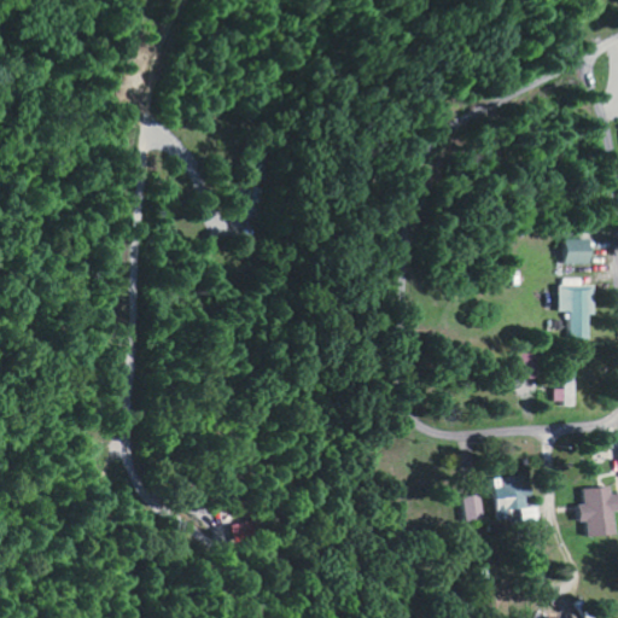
[(586,264),(586,239),(559,239),(559,264),(586,264)]
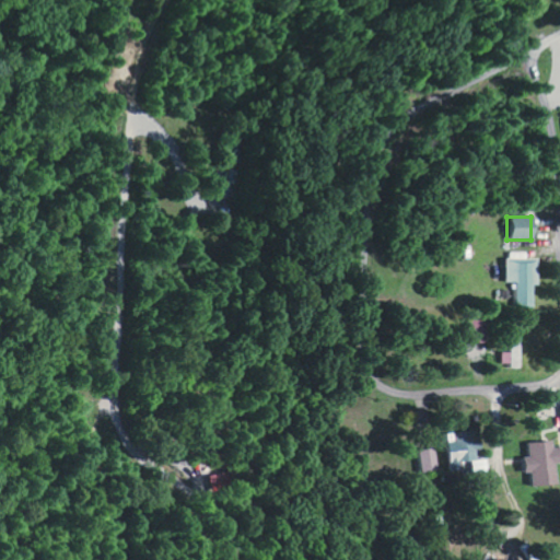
[(534,307),(535,258),(525,258),(525,253),(504,253),(504,283),(514,283),(513,307),(534,307)]
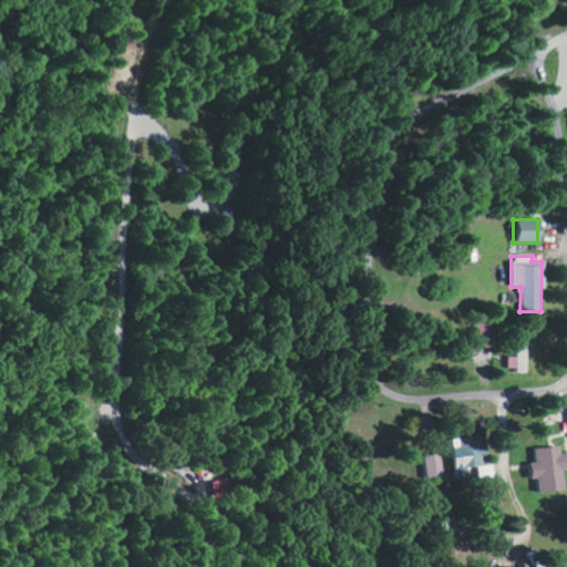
[(472,348),(485,347),(485,325),(472,325),(472,348)]
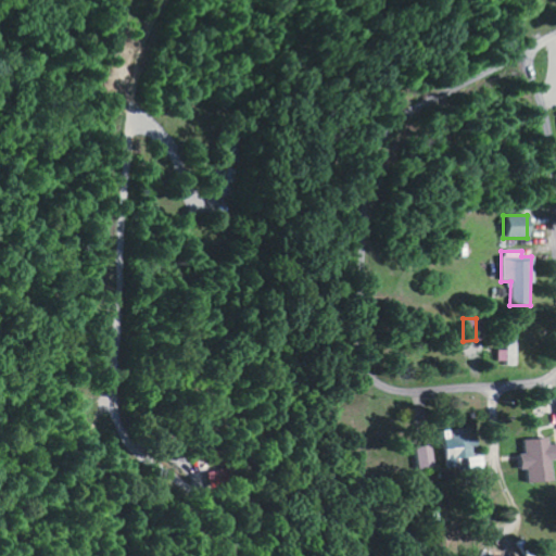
[(504,350),(496,350),(496,365),(516,365),(515,318),(503,318),(504,350)]
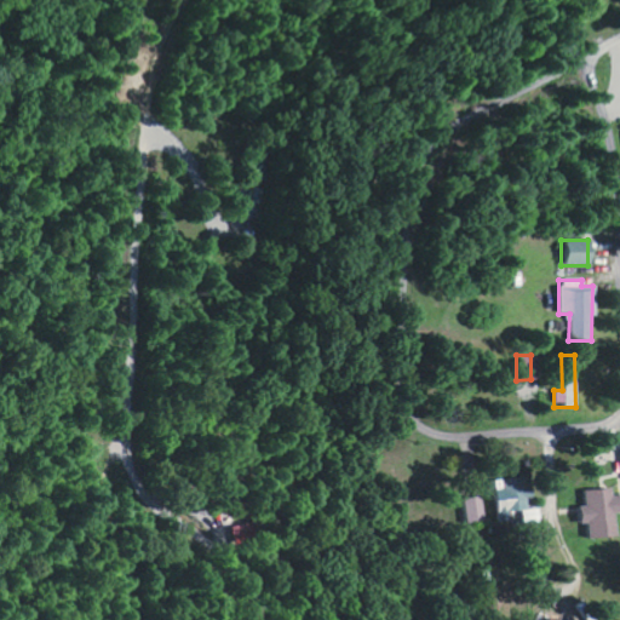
[(540,524),(539,510),(530,510),(529,487),(493,489),(494,505),(505,504),(506,512),(523,512),(523,524),(540,524)]
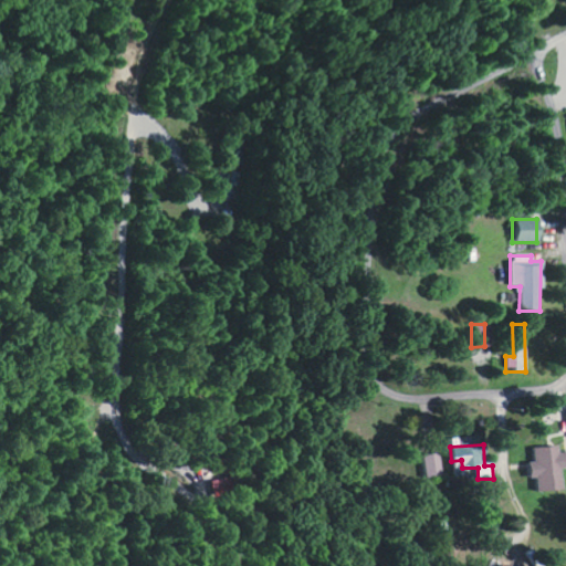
[(557,491),(557,468),(565,467),(565,454),(564,454),(564,452),(555,452),(554,447),(527,448),(528,479),(533,479),(533,492),(557,491)]
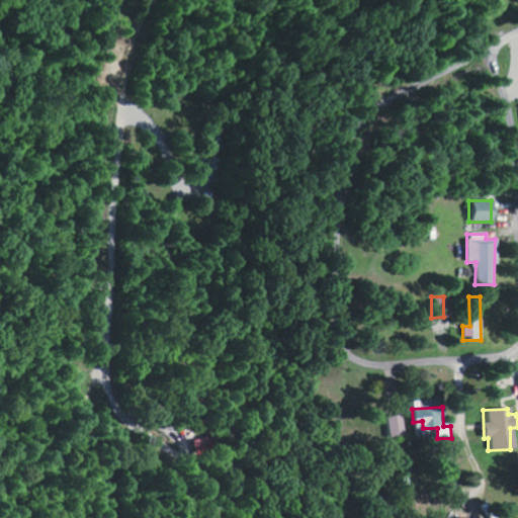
[(392,437),(408,436),(406,415),(389,417),(392,437)]
